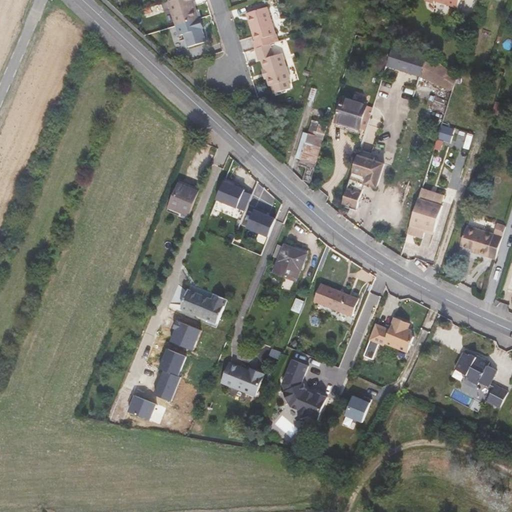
[(193,0),(172,0),(169,1),(171,7),(180,36),(202,28),(193,0)]
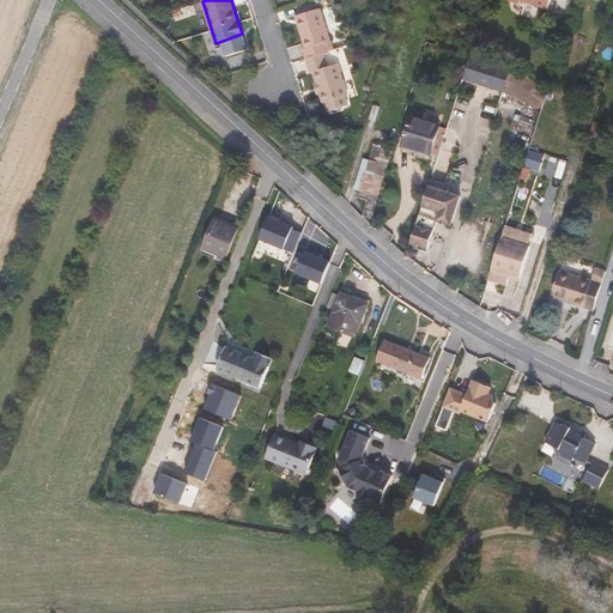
[(320,8),(301,14),(304,23),(298,24),(307,48),(304,49),(307,59),(323,53),(326,53),(323,44),(331,42),(320,8)]
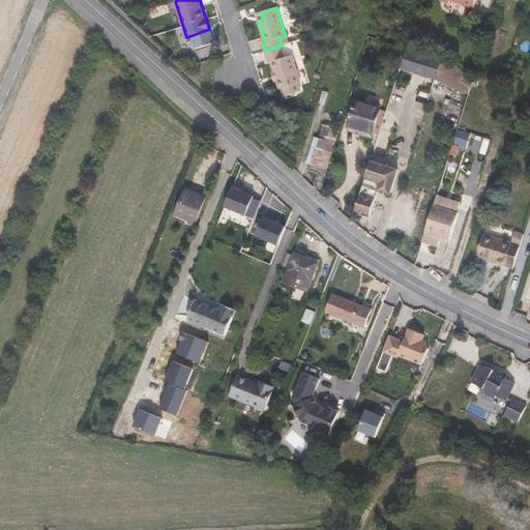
[(275,70),(273,71),(276,81),(278,89),(282,88),(285,87),(288,95),(301,91),(298,83),(300,82),(292,56),(284,58),(280,46),(265,51),(269,62),(272,61),(275,70)]
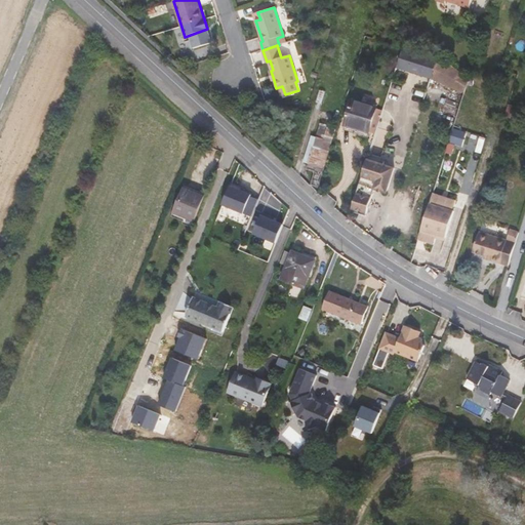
[(437,58),(403,48),(396,70),(430,81),(437,58)]
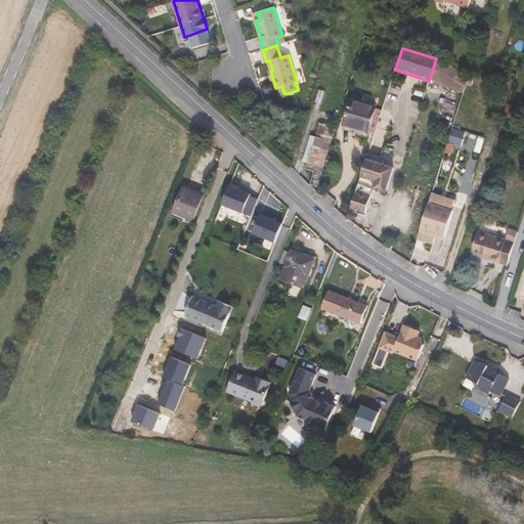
[(436,58),(429,81),(464,95),(468,79),(438,54),(436,58)]
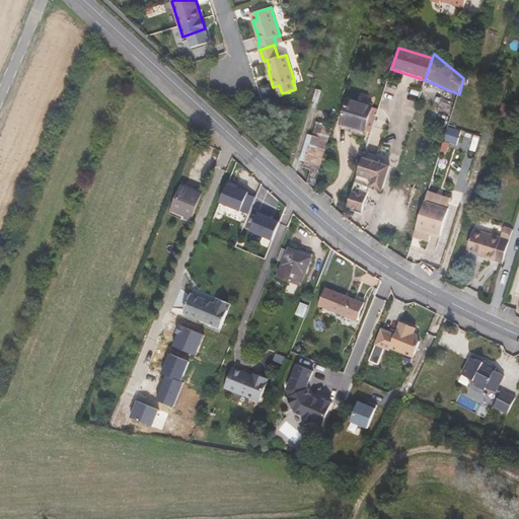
[(365,131),(369,119),(373,105),(350,98),(342,123),(351,125),(349,131),(364,135),(365,131)]
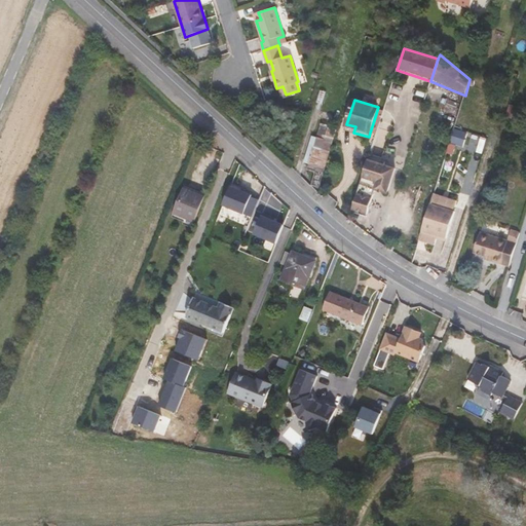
[(516,119),(520,106),(510,103),(506,116),(516,119)]
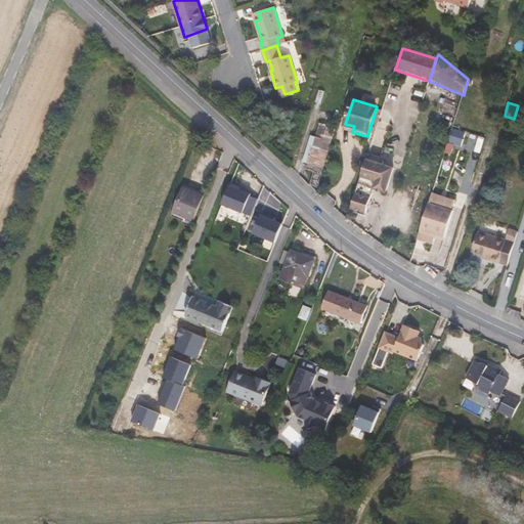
[(368,132),(376,134),(380,121),(373,120),(368,132)]
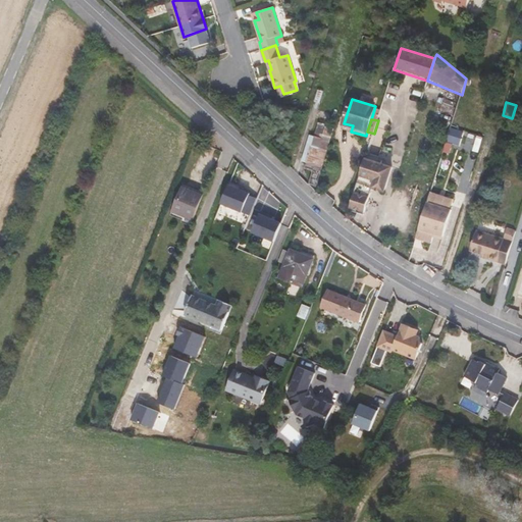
[(316,137),(311,135),(303,161),(308,163),(306,167),(315,170),(311,184),(317,186),(334,128),(325,126),(326,124),(320,122),(316,137)]
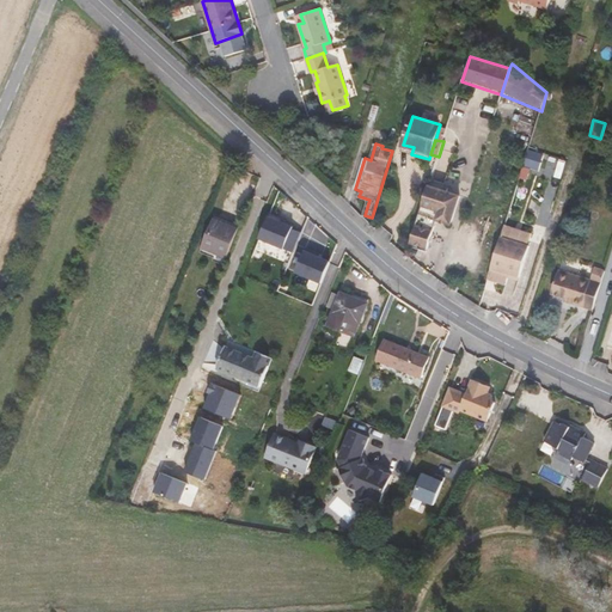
[(539,171),(544,153),(528,148),(524,166),(539,171)]
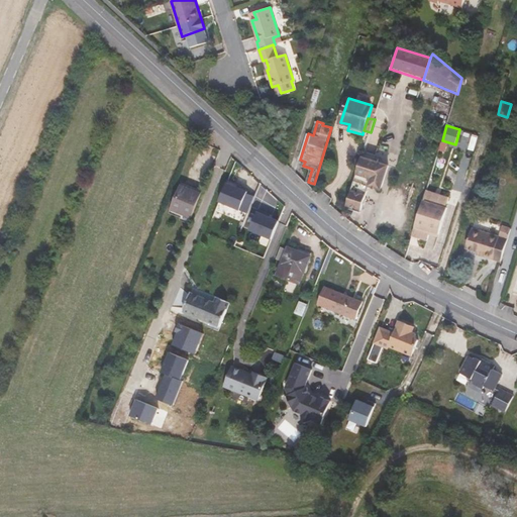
[(360,164),(346,207),(360,212),(369,188),(381,192),(388,168),(362,160),(360,164)]
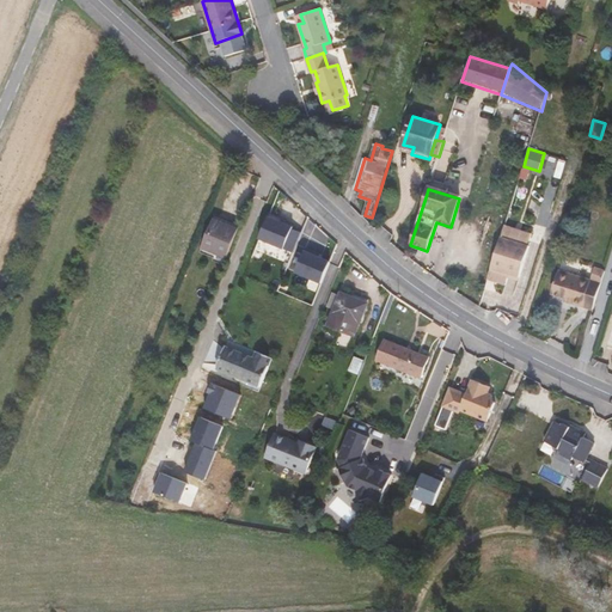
[(269,216),(261,239),(294,254),(301,232),(293,228),(293,226),(269,216)]
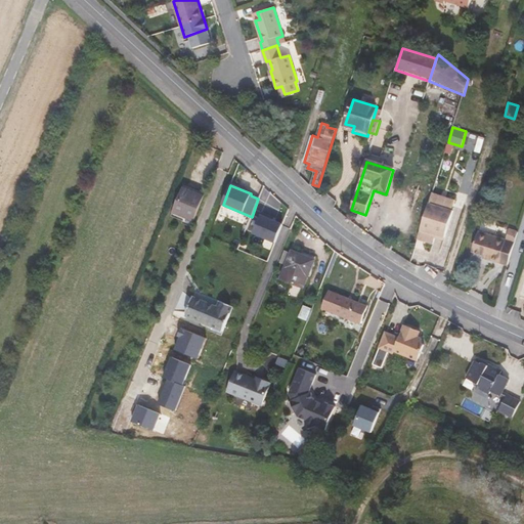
[(173,211),(194,220),(205,197),(182,187),(173,211)]
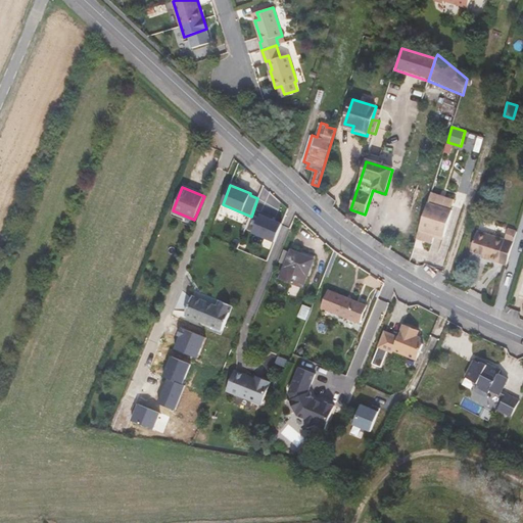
[(431,194),(428,203),(452,210),(455,201),(431,194)]
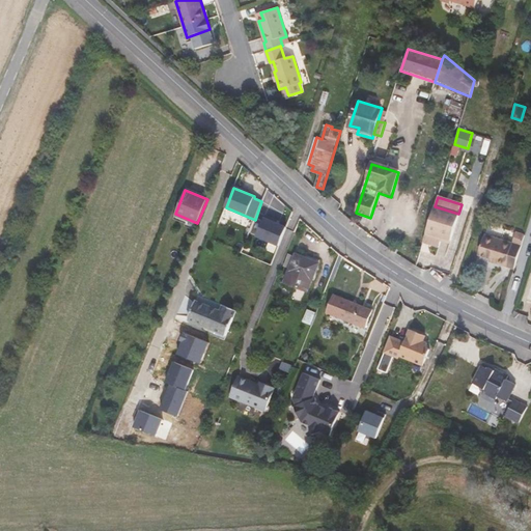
[(458,214),(435,206),(422,245),(438,250),(441,241),(442,239),(451,241),(459,215),(458,214)]
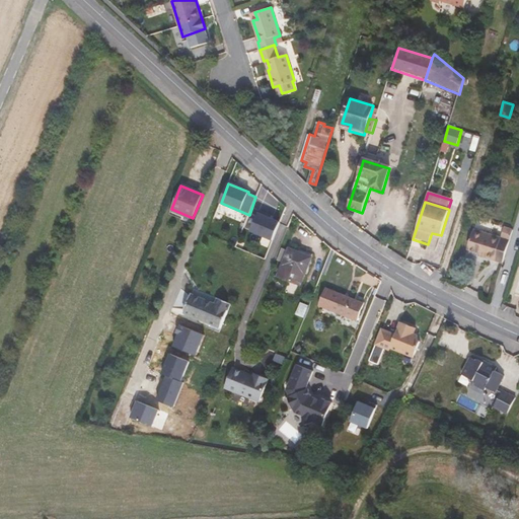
[(273,240),(280,222),(271,218),(266,216),(267,214),(258,211),(250,231),(273,240)]
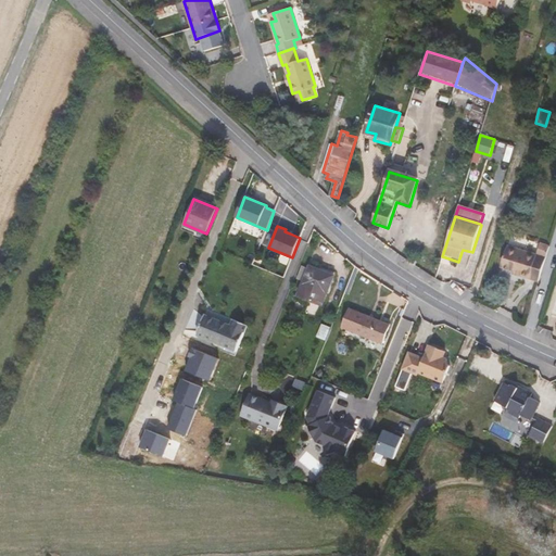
[(540,242),(536,254),(546,257),(550,245),(540,242)]
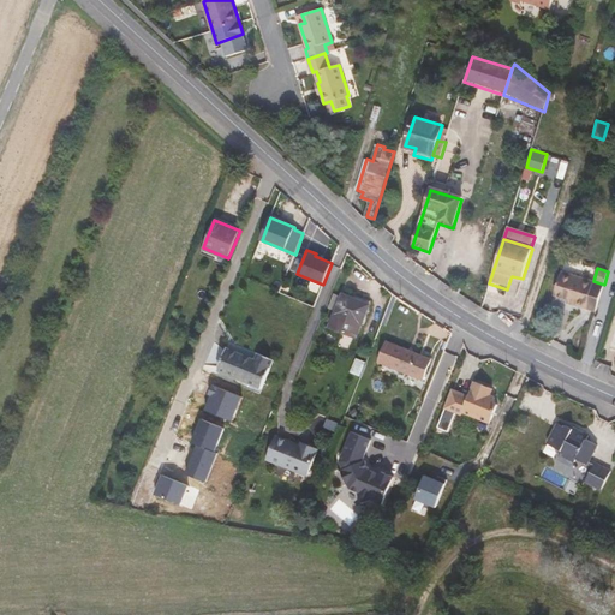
[(604,285),(593,281),(561,270),(554,294),(568,299),(575,302),(573,305),(595,312),(604,285)]
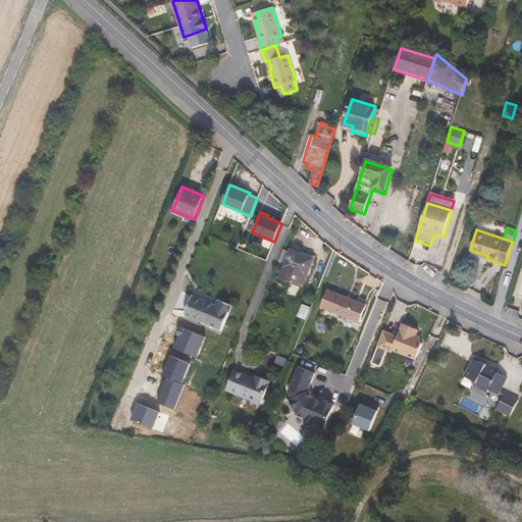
[(279,276),(303,285),(313,258),(291,249),(279,276)]
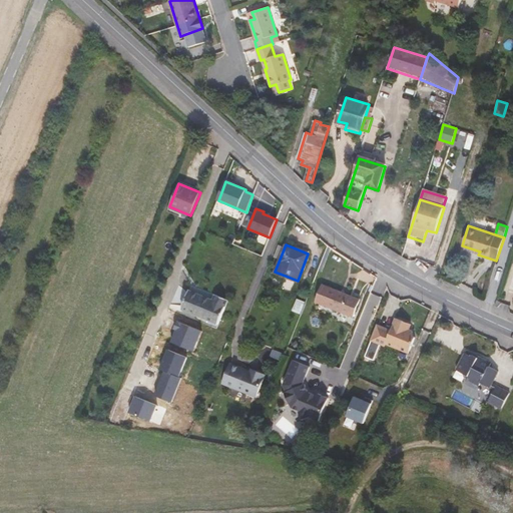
[(322,285),(315,302),(353,317),(360,300),(322,285)]
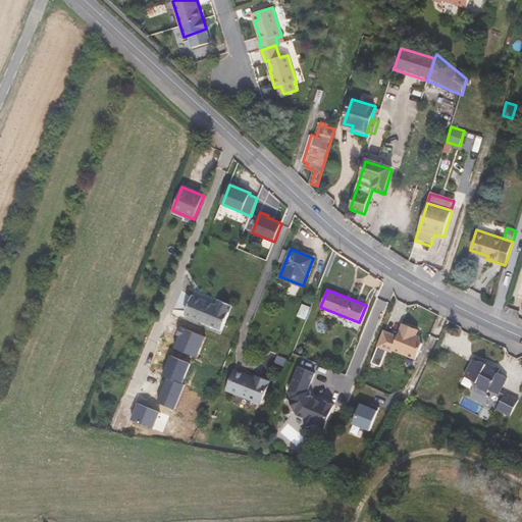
[(223,329),(224,327),(232,306),(218,300),(216,305),(192,296),(185,313),(223,329)]
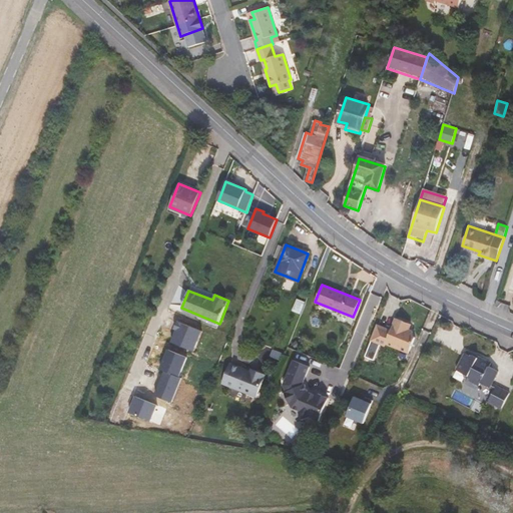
[(193,353),(202,332),(179,321),(170,342),(193,353)]
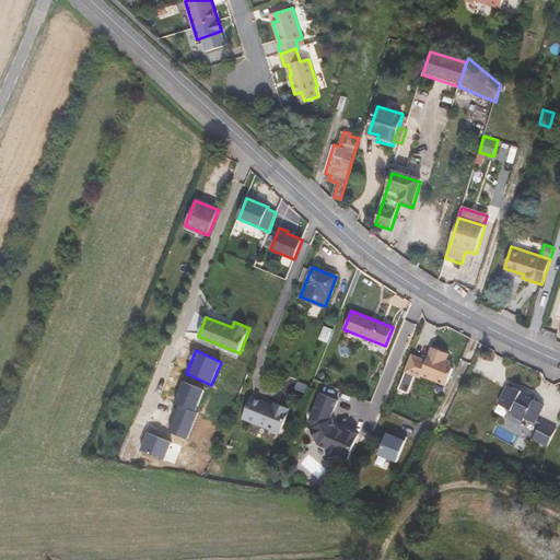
[(438,380),(447,384),(453,372),(451,365),(447,363),(450,357),(433,350),(427,363),(412,357),(405,373),(420,378),(421,376),(435,384),(438,380)]
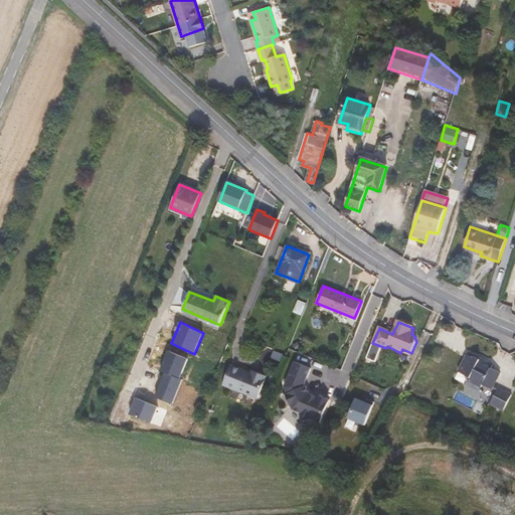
[(409,357),(411,353),(402,349),(400,353),(409,357)]
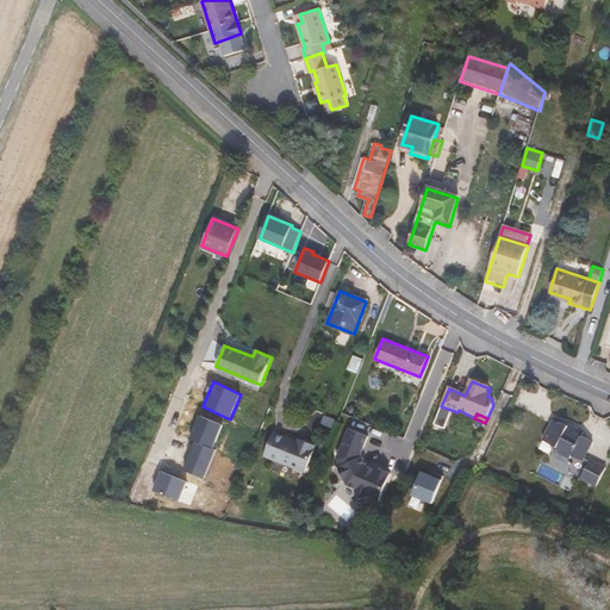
[(195,442),(213,449),(223,424),(200,416),(192,441),(195,442)]
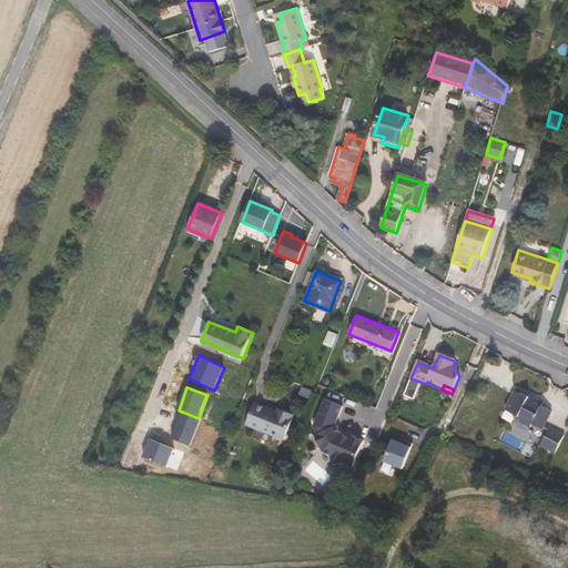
[(544,429),(553,412),(541,407),(544,403),(528,395),(528,396),(523,394),(523,396),(515,393),(506,412),(518,418),(517,421),(533,427),(534,425),(544,429)]
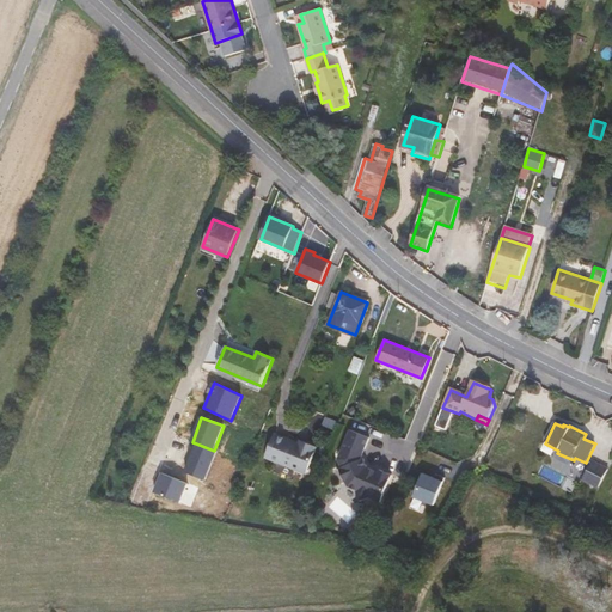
[(303,435),(279,426),(269,450),(310,466),(320,440),(304,433),(303,435)]
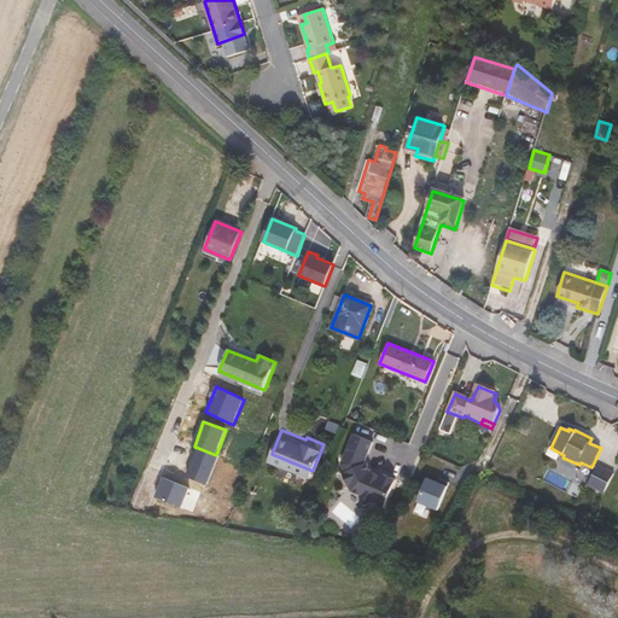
[(373,442),(353,433),(340,466),(344,474),(339,476),(345,490),(350,489),(351,493),(361,497),(360,500),(363,508),(372,505),(386,511),(394,494),(390,493),(396,478),(383,473),(382,478),(369,473),(366,465),(363,465),(373,442)]
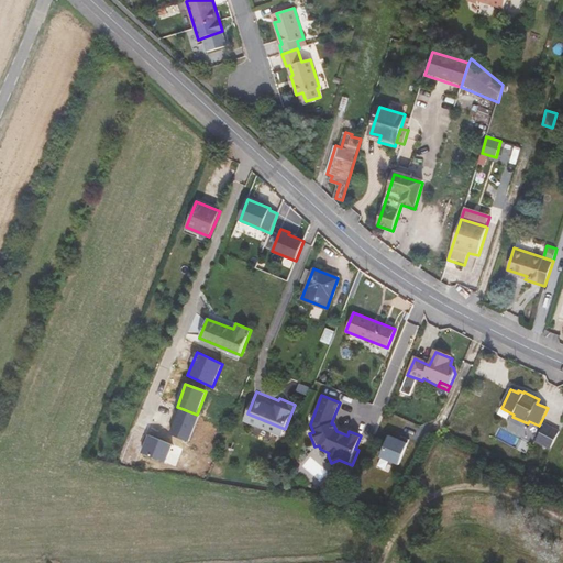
[(180,408),(169,433),(189,441),(199,416),(197,415),(180,408)]
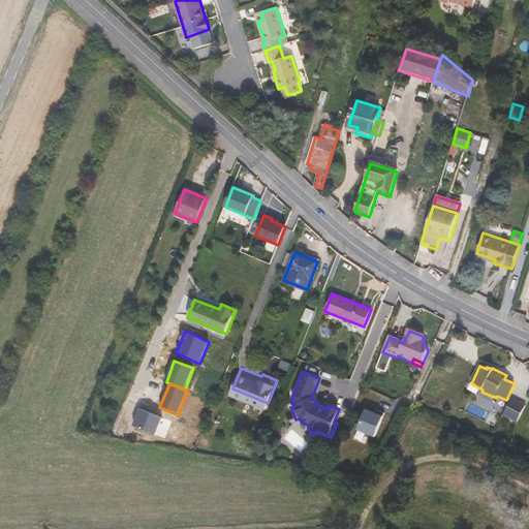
[(511,398),(504,415),(520,421),(526,403),(511,398)]
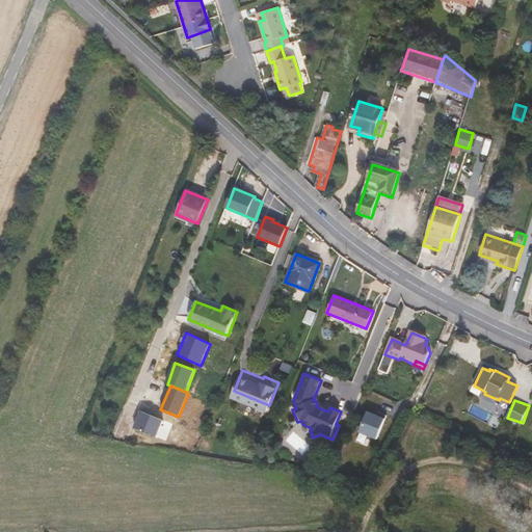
[(377,439),(387,415),(379,411),(378,415),(368,410),(360,431),(377,439)]
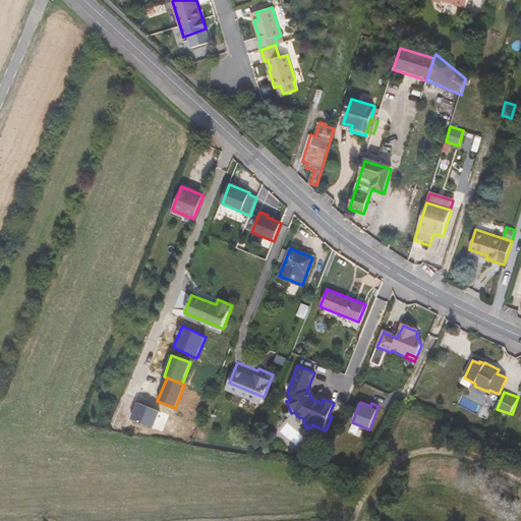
[(137,403),(131,418),(152,427),(159,411),(137,403)]
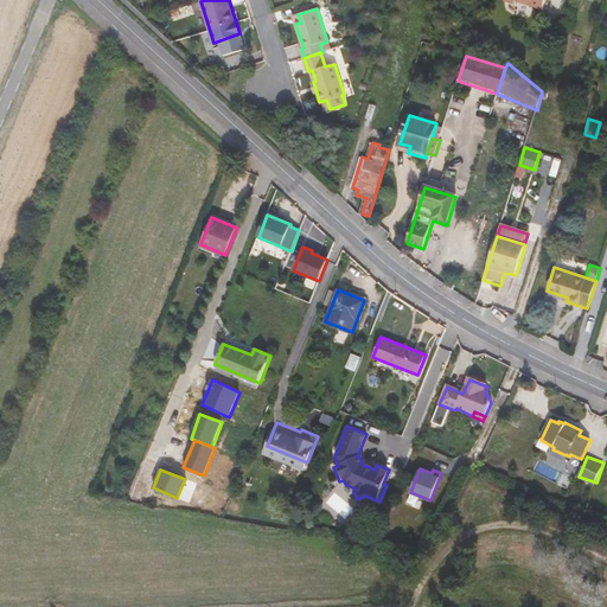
[(372,518),(362,513),(357,529),(366,532),(372,518)]
